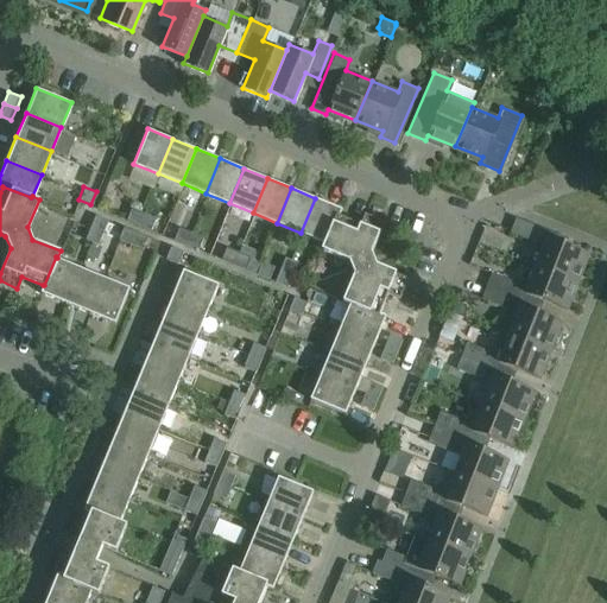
[(301,233),(323,242),(324,242),(336,214),(337,215),(340,208),(315,198),(301,233)]
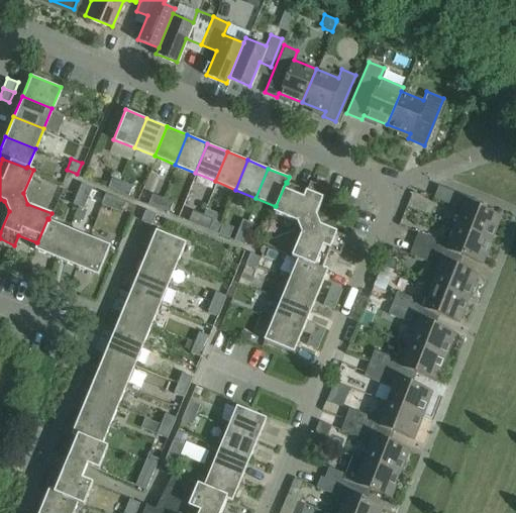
[(106,186),(117,190),(121,180),(111,175),(106,186)]
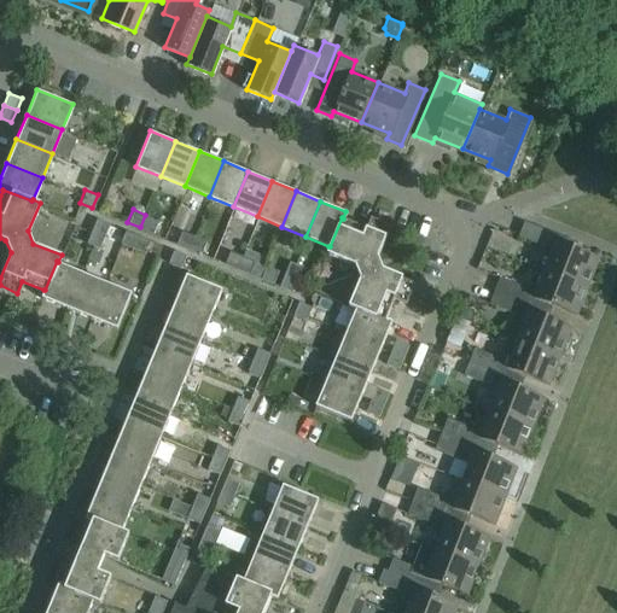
[(152,232),(157,220),(145,215),(140,227),(152,232)]
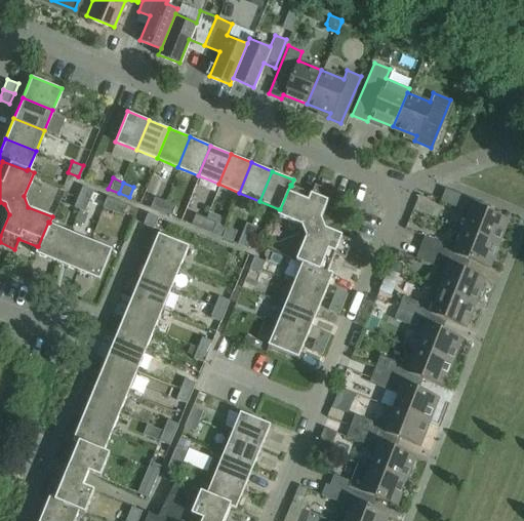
[(301,261),(325,271),(326,270),(333,251),(344,255),(351,239),(324,228),(319,216),(330,190),(314,183),(310,193),(291,186),(290,185),(280,209),(279,209),(276,214),(300,225),(305,236),(295,259),(300,262),(301,261)]
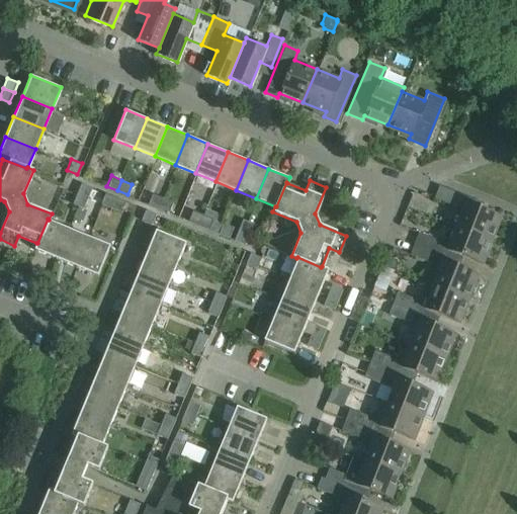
[(76,192),(87,196),(91,186),(80,182),(76,192)]
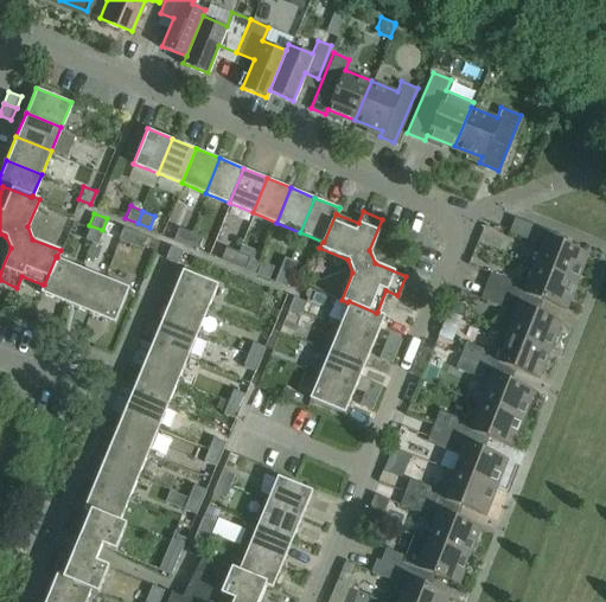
[(534,263),(574,280),(585,251),(538,234),(541,226),(514,216),(509,229),(542,242),(534,263)]
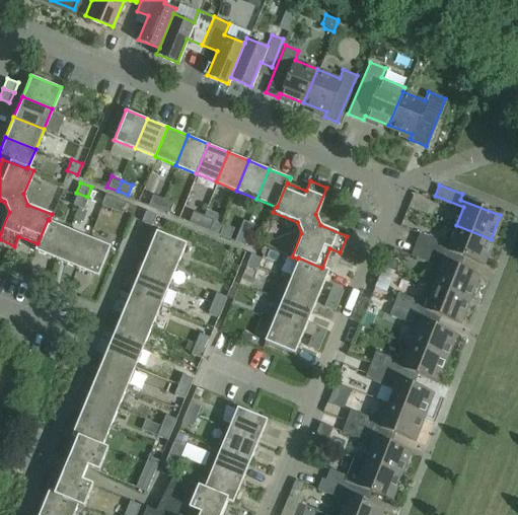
[(100,203),(111,207),(115,196),(104,192),(100,203)]
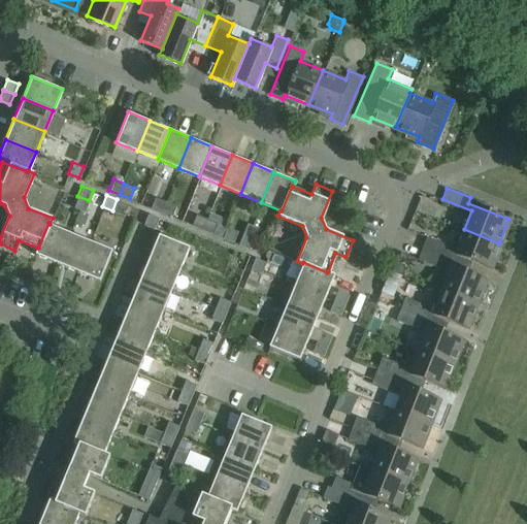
[(84,210),(89,200),(77,196),(73,206),(84,210)]
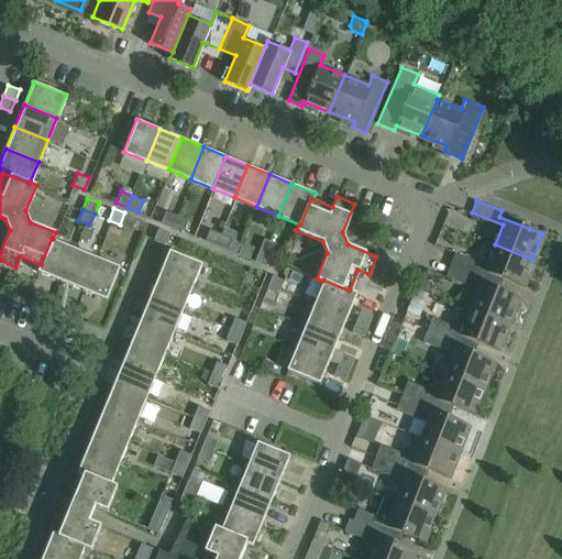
[(160,220),(172,225),(176,214),(165,209),(160,220)]
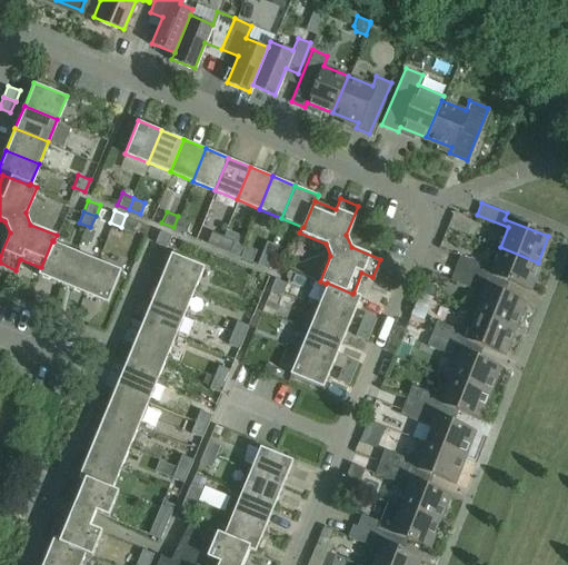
[(121,227),(132,231),(137,220),(126,215),(121,227)]
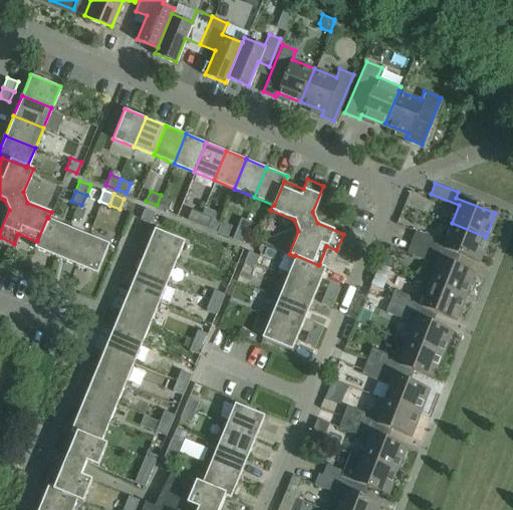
[(157,205),(167,209),(171,199),(161,195),(157,205)]
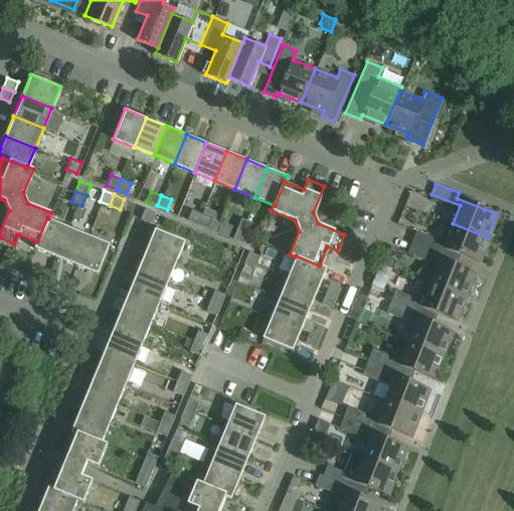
[(140,217),(150,221),(154,211),(144,207),(140,217)]
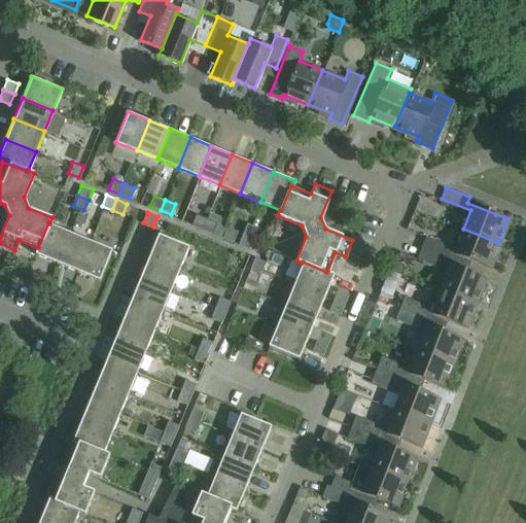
[(190,222),(201,228),(206,216),(195,212),(190,222)]
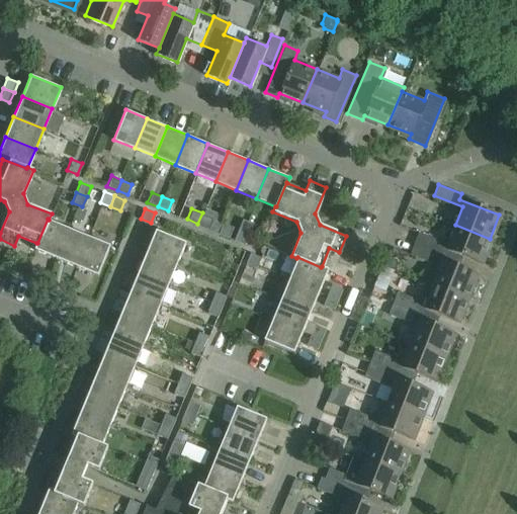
[(197,224),(208,228),(212,217),(202,212),(197,224)]
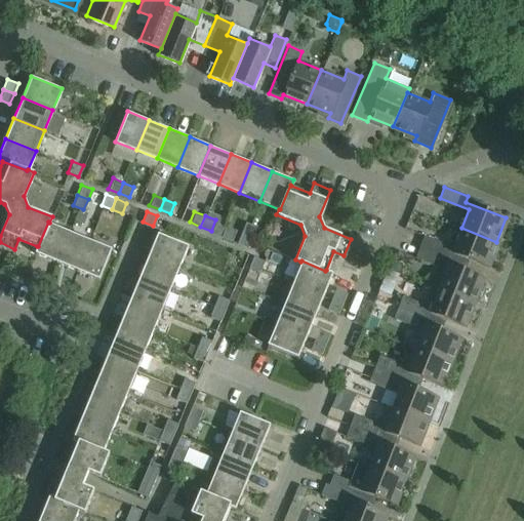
[(245,221),(241,231),(251,235),(255,225),(245,221)]
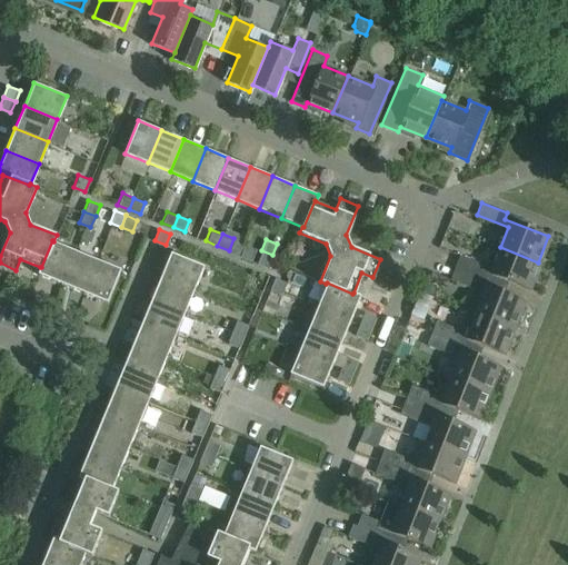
[(61,283),(75,250),(53,241),(52,240),(41,267),(40,267),(38,273),(61,283)]
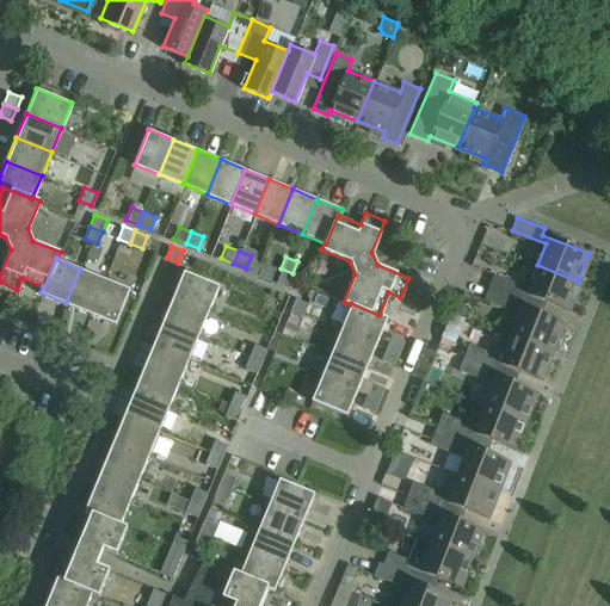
[(257,273),(270,278),(275,266),(263,260),(257,273)]
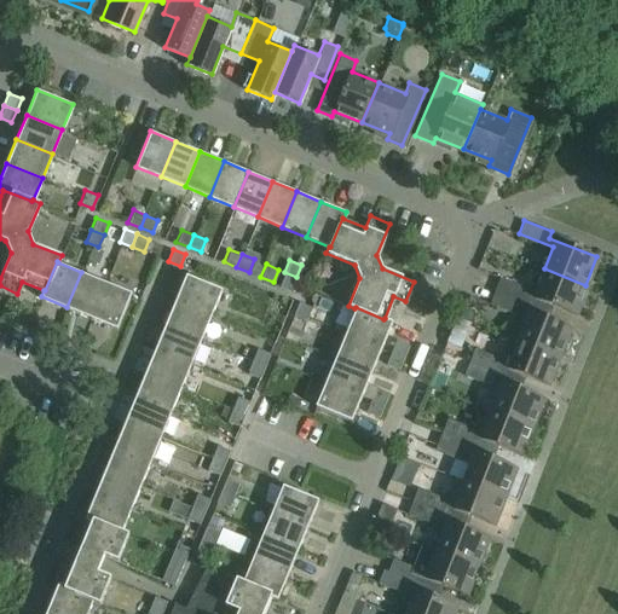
[(494,289),(549,311),(552,305),(575,313),(585,285),(544,268),(538,284),(529,281),(526,287),(500,276),(494,289)]
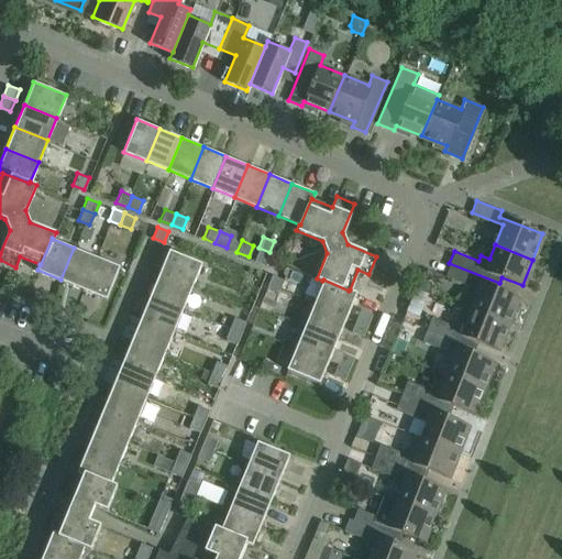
[(83,288),(96,256),(74,248),(61,280),(83,288)]
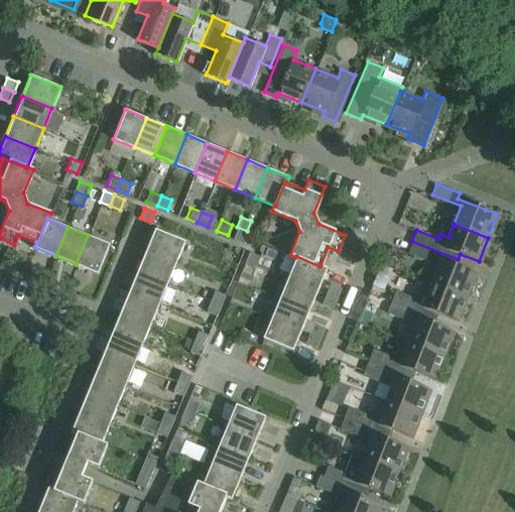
[(233,237),(243,241),(247,231),(237,227),(233,237)]
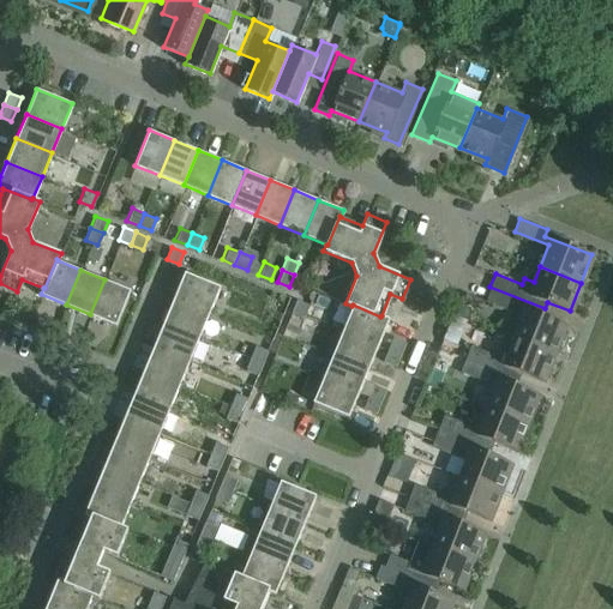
[(173,296),(209,312),(220,287),(184,272),(173,296)]
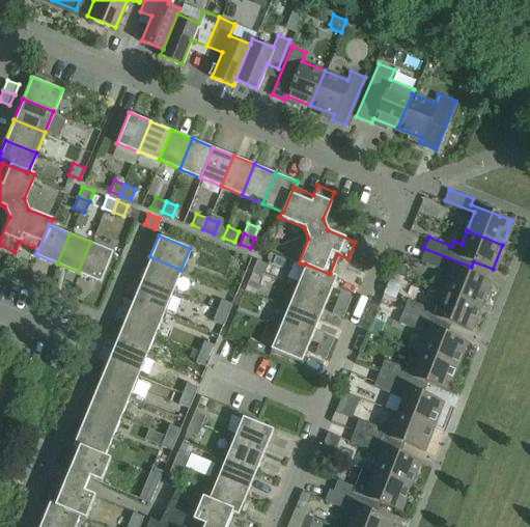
[(90,242),(78,272),(100,281),(112,250),(90,242)]
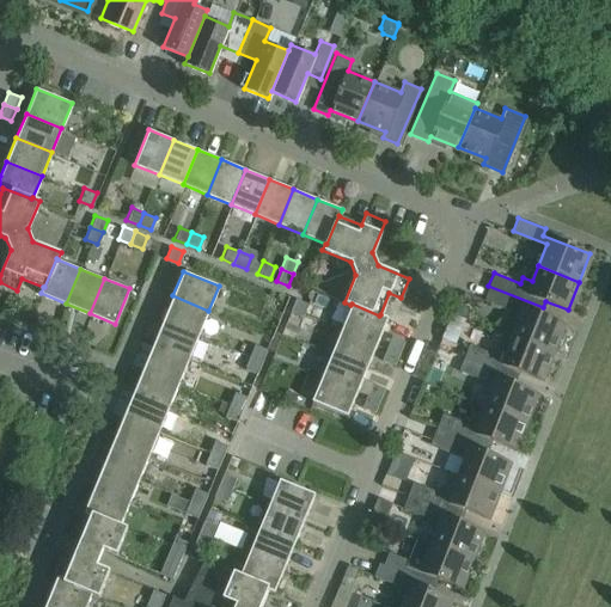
[(512,335),(551,350),(562,323),(541,314),(543,307),(488,286),(483,299),(511,310),(508,316),(518,319),(512,335)]
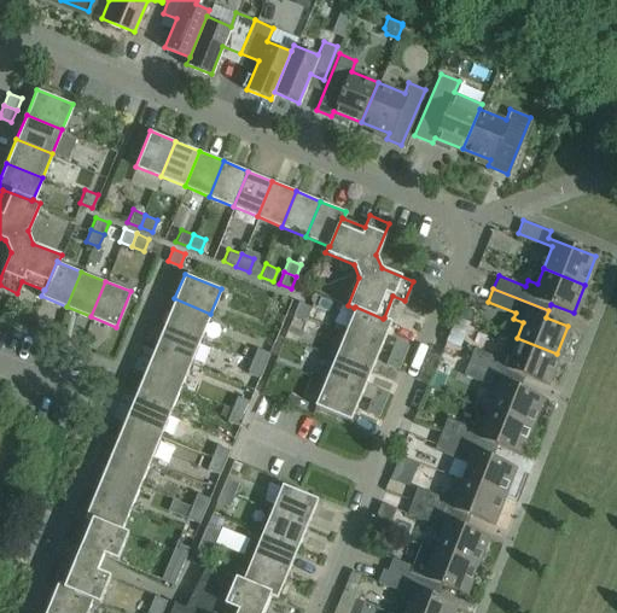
[(210,314),(174,298),(164,322),(201,338),(210,314)]
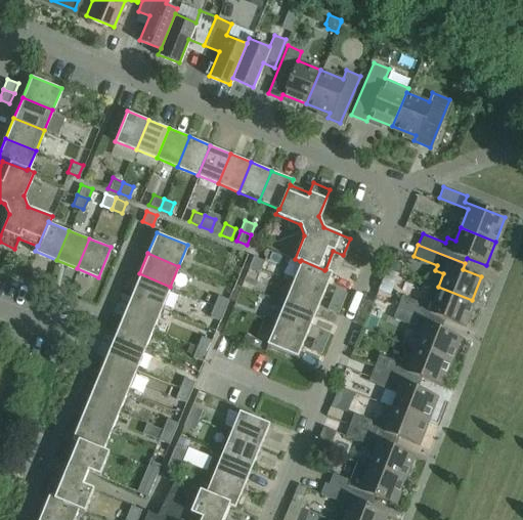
[(259,269),(263,258),(252,254),(248,264),(259,269)]
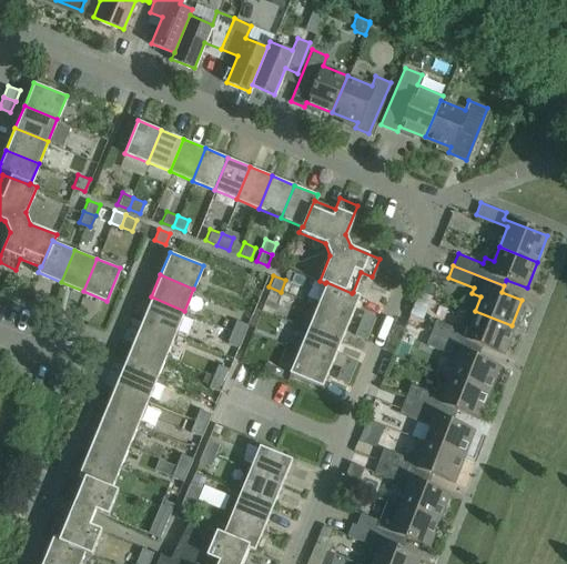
[(433,288),(431,282),(425,280),(422,289),(431,292),(433,288)]
